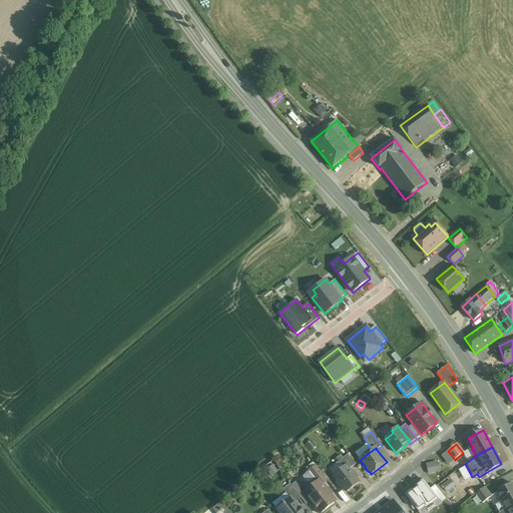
[(356,465),(348,455),(339,462),(343,468),(346,465),(349,469),(356,465)]
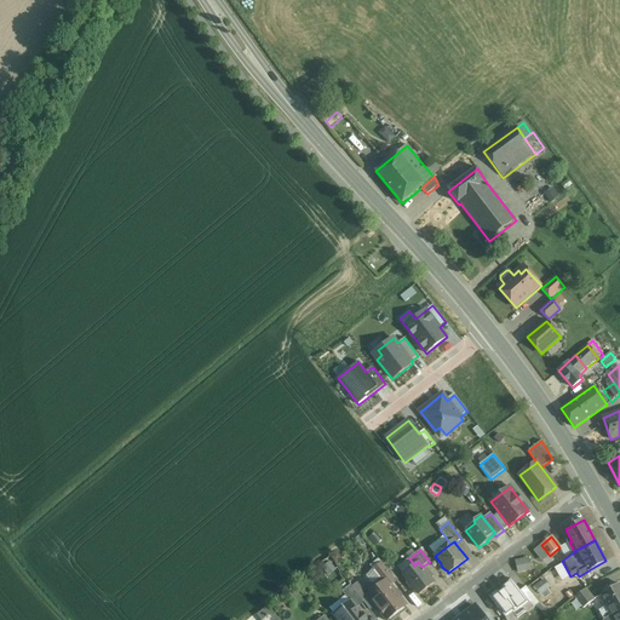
[(516,573),(530,569),(528,556),(514,560),(516,573)]
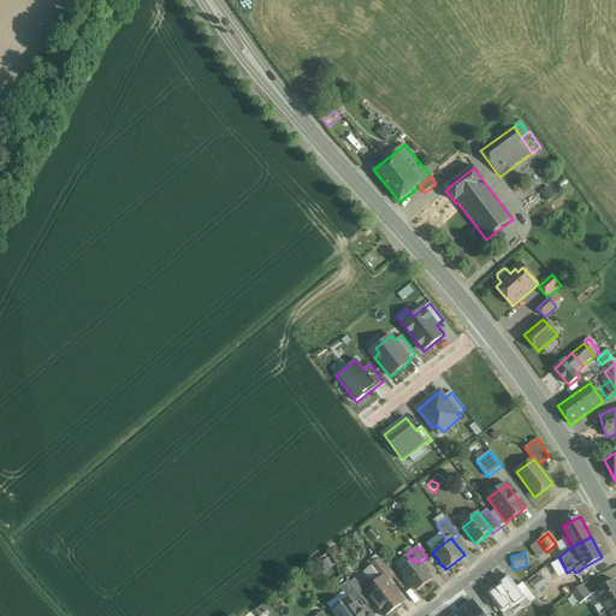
[(419,563),(415,558),(412,562),(401,570),(406,578),(403,579),(409,585),(410,584),(416,591),(432,580),(428,575),(430,574),(424,566),(422,567),(419,563)]
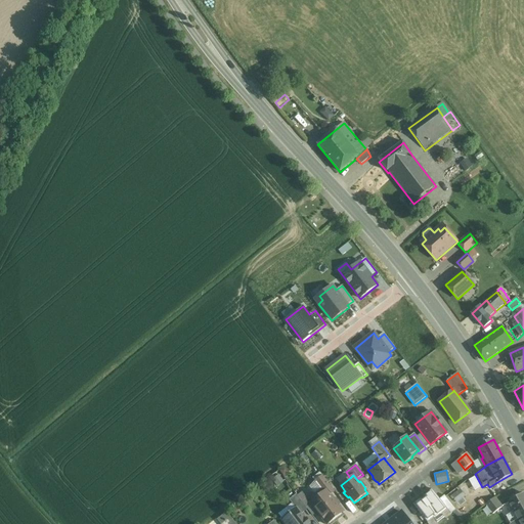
[(335,491),(323,476),(315,482),(324,493),(328,491),(330,494),(335,491)]
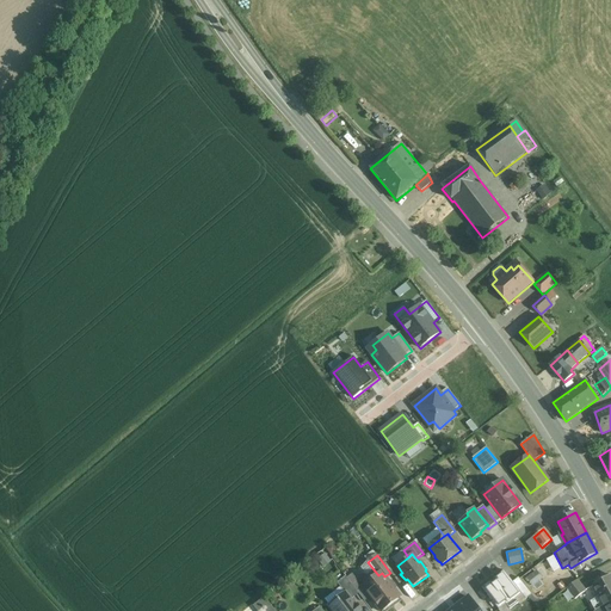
[(536,568),(524,573),(529,585),(541,580),(536,568)]
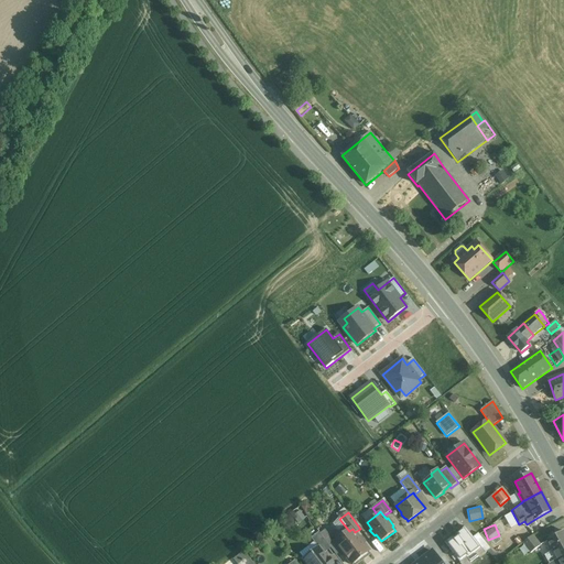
[(453,537),(445,543),(461,563),(467,559),(470,563),(478,557),(476,554),(481,550),(481,548),(465,527),(456,534),(457,535),(454,538),(453,537)]
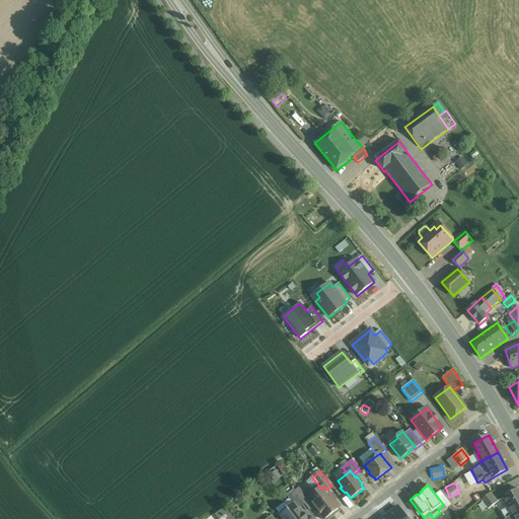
[(321,489),(317,492),(317,491),(313,490),(308,494),(309,497),(309,498),(308,499),(323,518),(340,507),(326,490),(324,487),(321,489)]
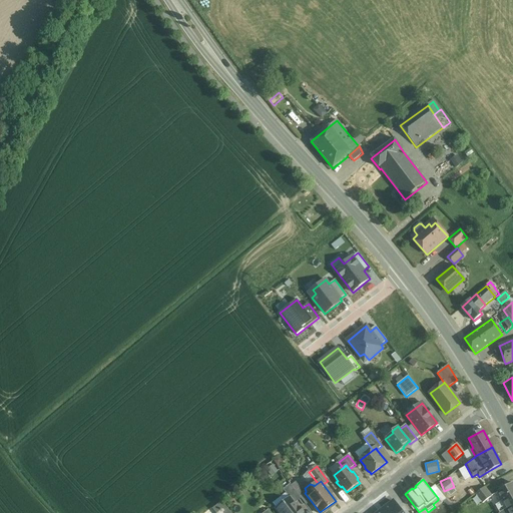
[(512,484),(498,492),(503,501),(501,503),(505,510),(512,505),(512,484)]
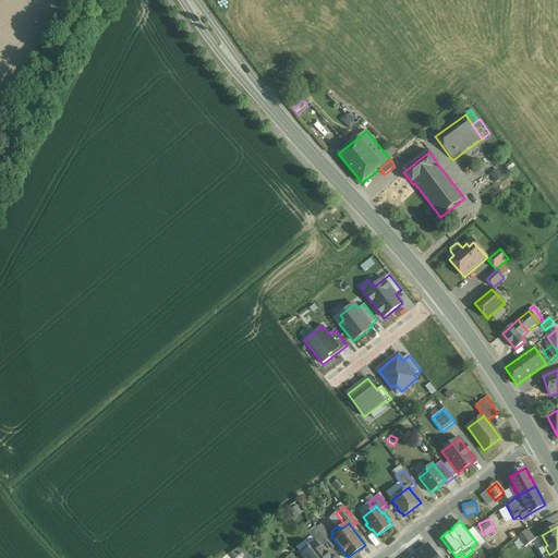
[(327,543),(315,528),(308,533),(315,542),(316,542),(320,548),(327,543)]
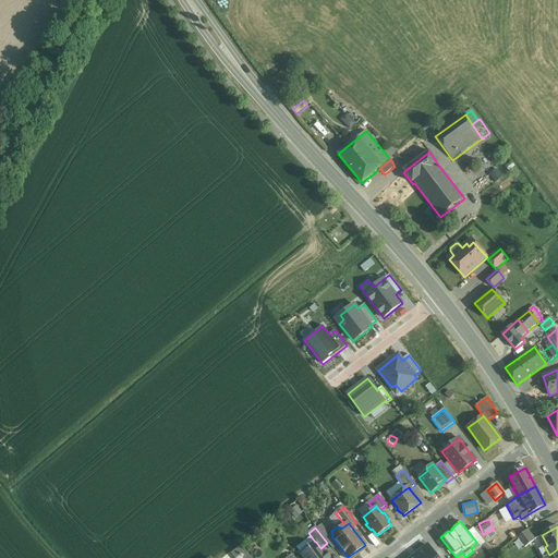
[(534,540),(526,530),(518,537),(525,547),(534,540)]
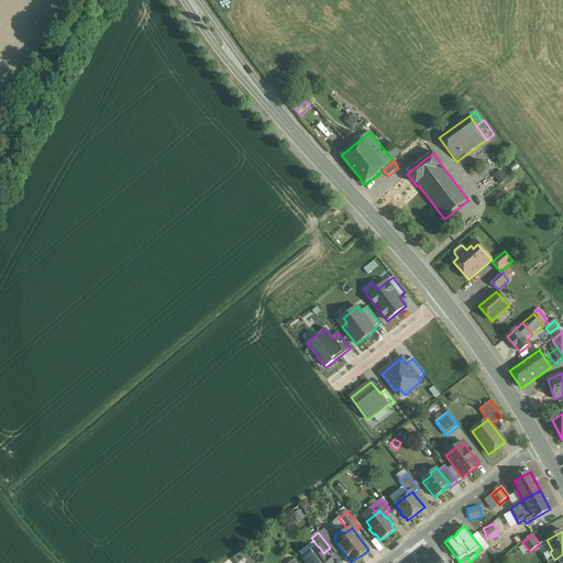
[(318,547),(311,552),(310,553),(311,554),(305,561),(306,562),(332,562),(333,562),(330,558),(328,559),(323,553),(319,547),(318,547)]
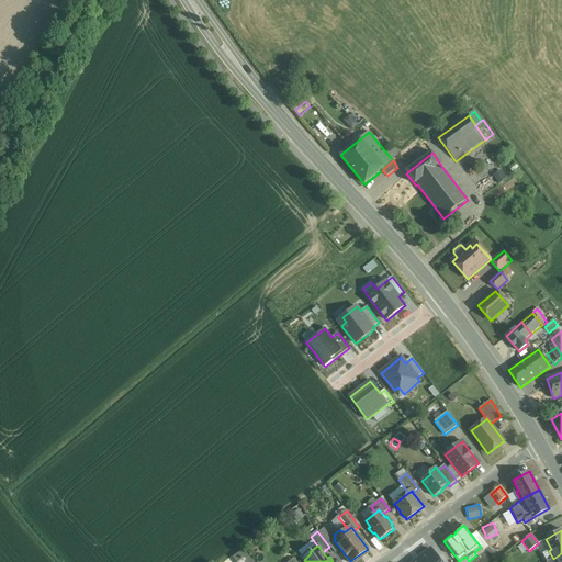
[(253,561),(244,550),(233,558),(236,561),(253,561)]
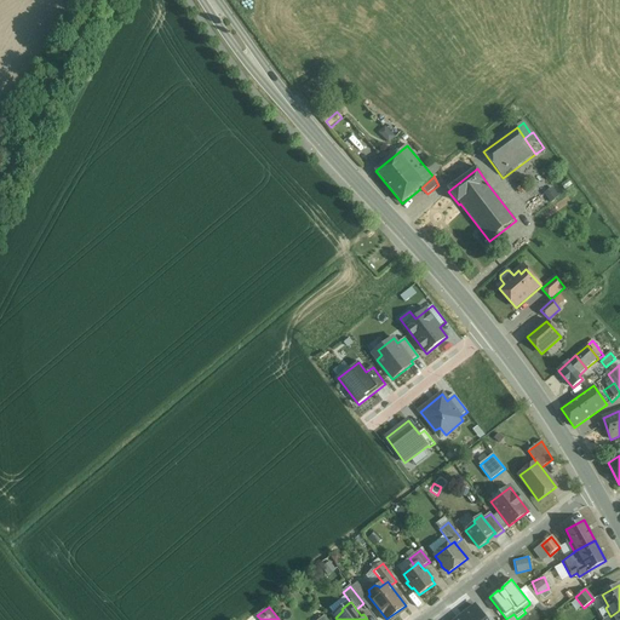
[(486,619),(476,607),(458,619),(486,619)]
